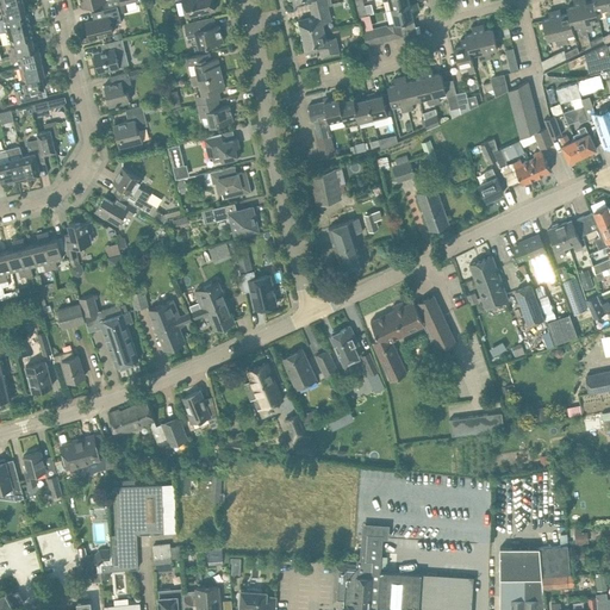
[(182,0),(187,17),(215,10),(212,0),(182,0)]
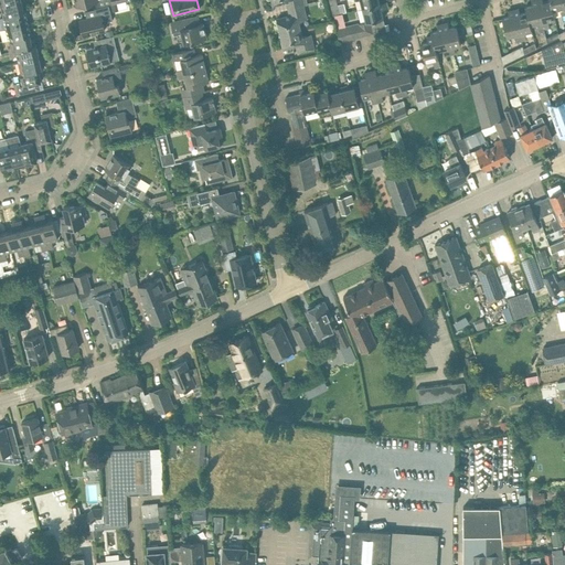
[(546,39),(545,30),(536,0),(531,0),(532,4),(525,7),(526,12),(528,11),(531,24),(537,23),(543,45),(547,43),(546,39)]
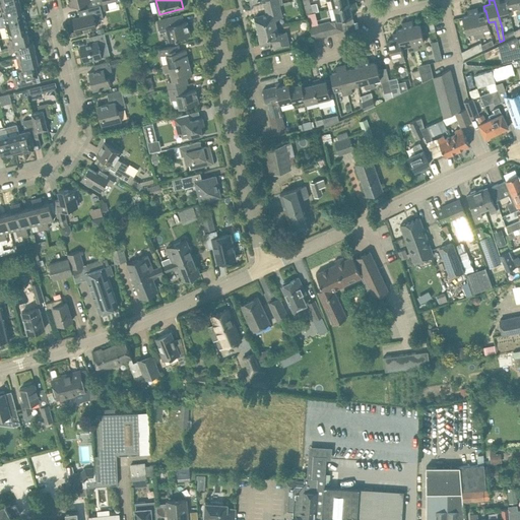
[(506,0),(500,2),(499,0),(494,0),(502,27),(506,26),(505,19),(511,18),(509,10),(506,0)]
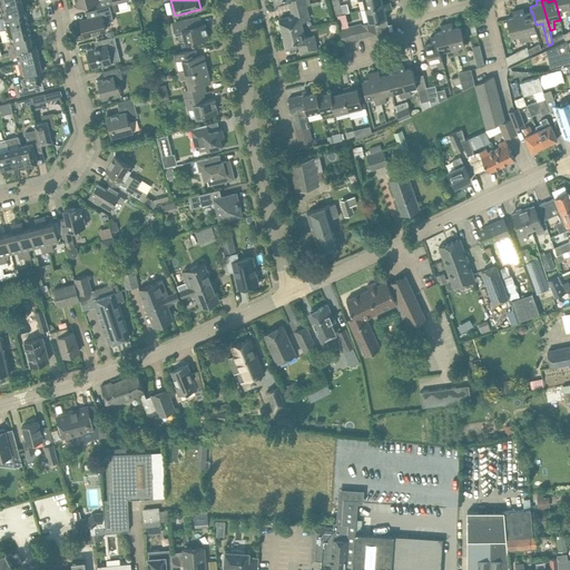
[(553,0),(554,0),(558,11),(566,9),(567,17),(569,16),(569,7),(568,0),(553,0)]
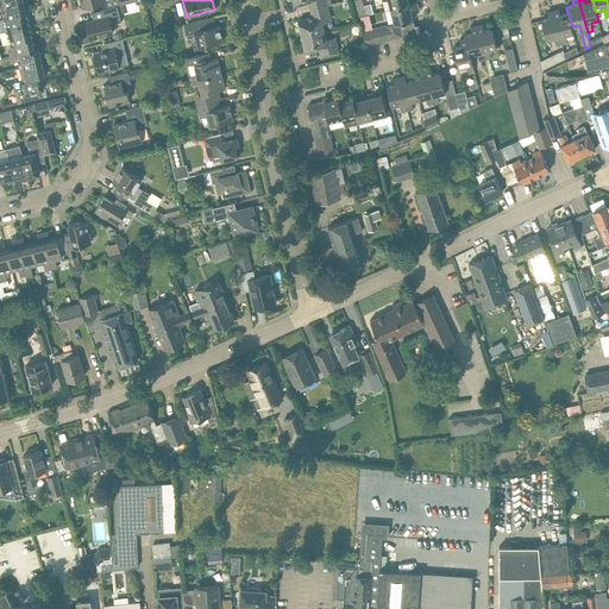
[(26,12),(23,1),(1,6),(5,18),(26,12)]
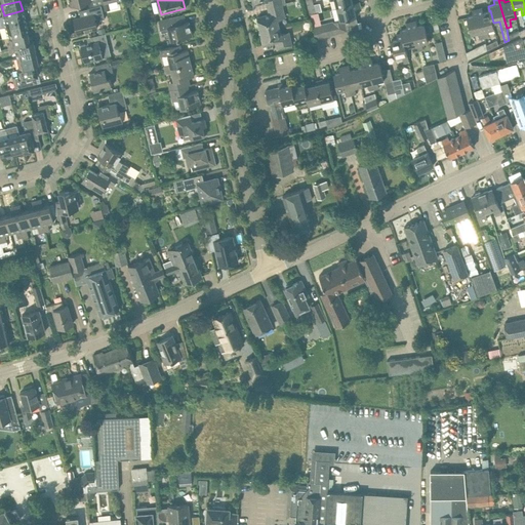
[(359,1),(353,3),(336,7),(339,19),(340,21),(345,19),(356,16),(354,8),(360,7),(359,1)]
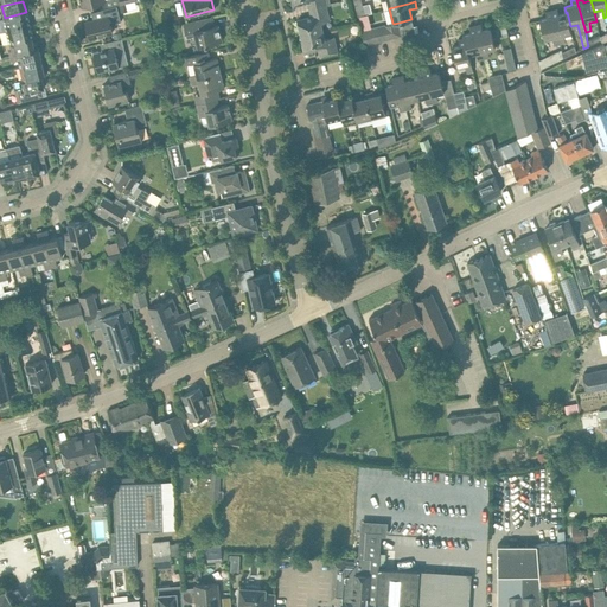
[(325,5),(310,8),(312,17),(298,20),(301,36),(324,31),(321,21),(330,19),(325,5)]
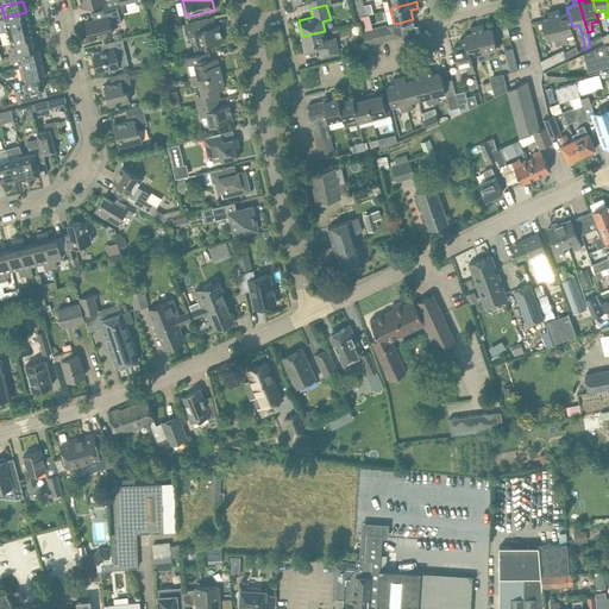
[(121,22),(117,6),(107,8),(101,10),(104,18),(86,23),(89,38),(113,32),(111,24),(121,22)]
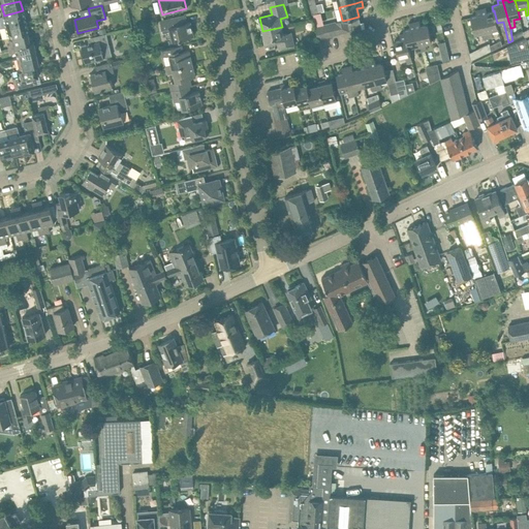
[(498,28),(497,23),(494,10),(493,11),(487,12),(486,7),(480,8),(488,38),(493,37),(491,30),(498,28)]
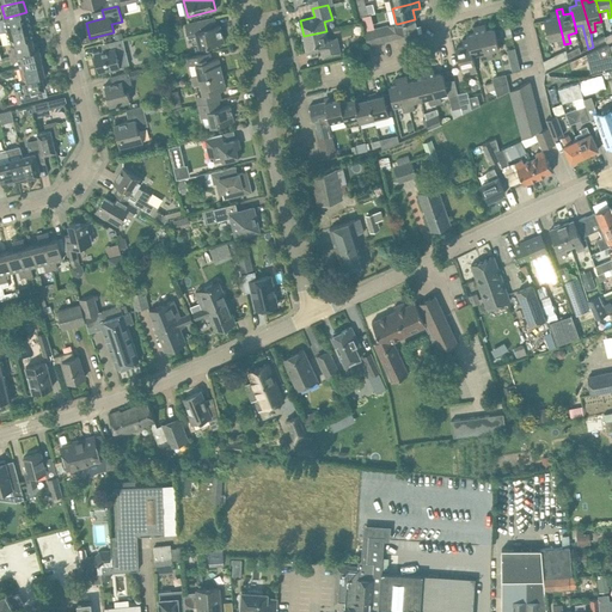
[(558,46),(564,44),(556,10),(550,12),(551,18),(544,19),(549,40),(556,37),(558,46)]
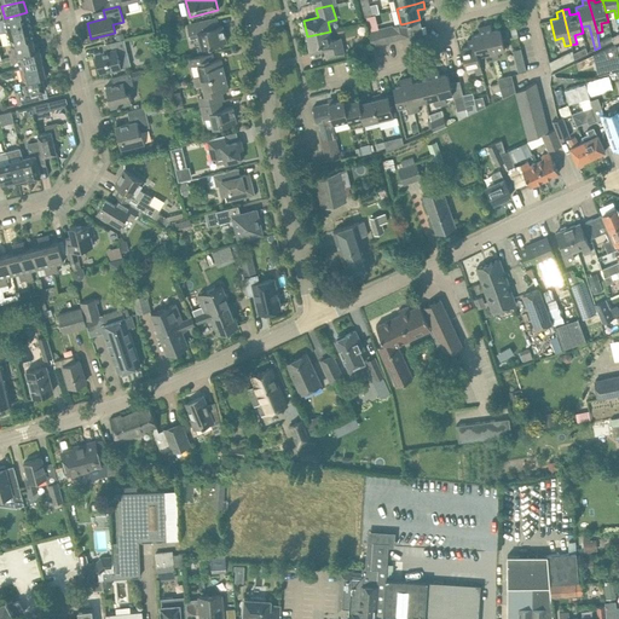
[(27,12),(5,18),(4,18),(6,32),(30,25),(28,12),(27,12)]
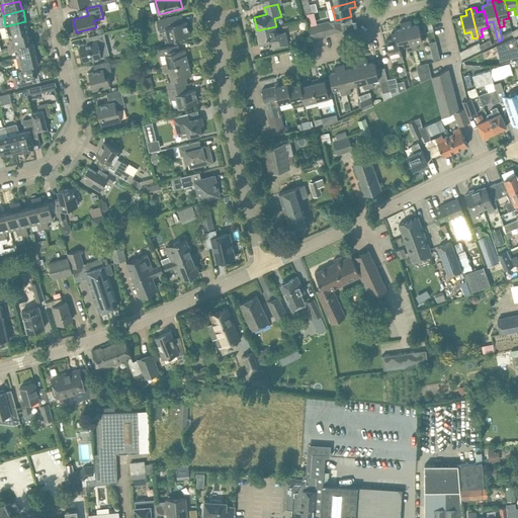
[(169,39),(179,37),(189,34),(186,21),(179,22),(177,15),(157,20),(159,30),(166,28),(169,39)]
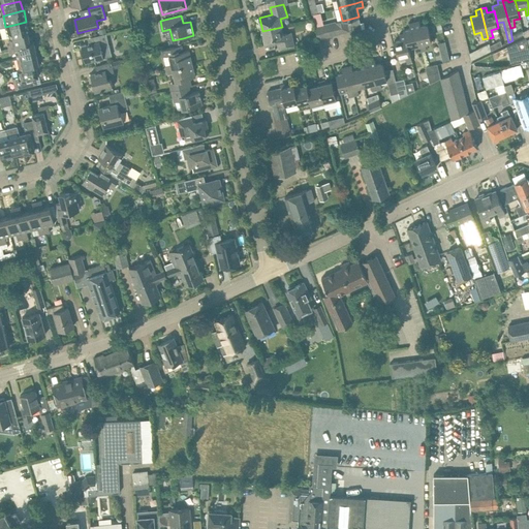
[(343,21),(342,20),(340,21),(343,33),(349,31),(347,20),(343,21)]
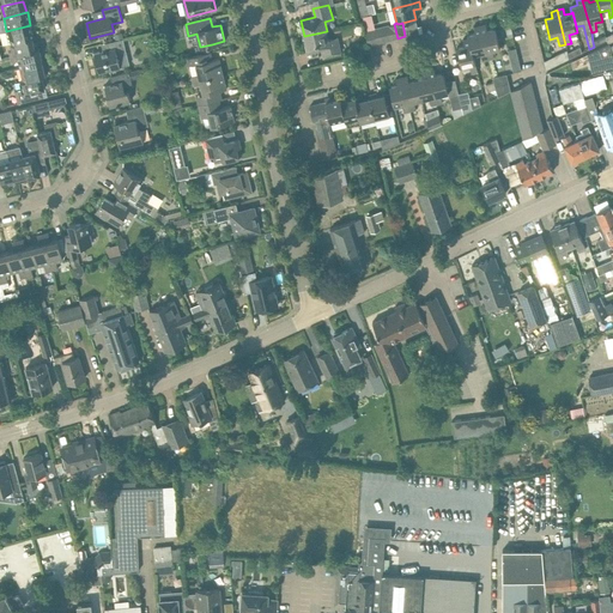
[(390,40),(398,38),(394,24),(387,25),(390,40)]
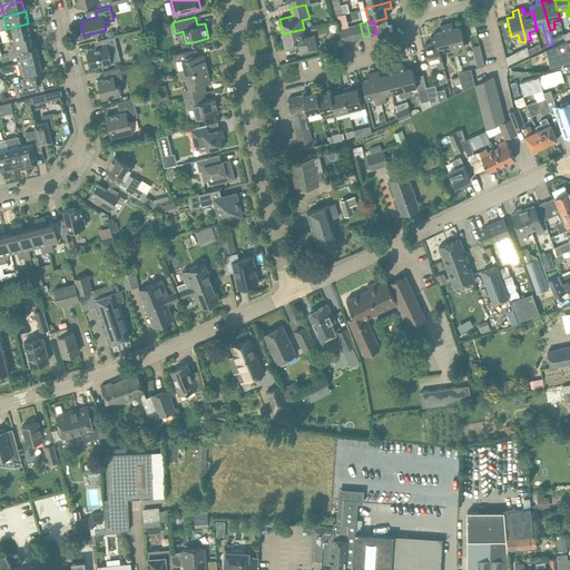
[(446,23),(454,56),(460,53),(458,46),(464,45),(460,26),(453,28),(452,22),(446,23)]
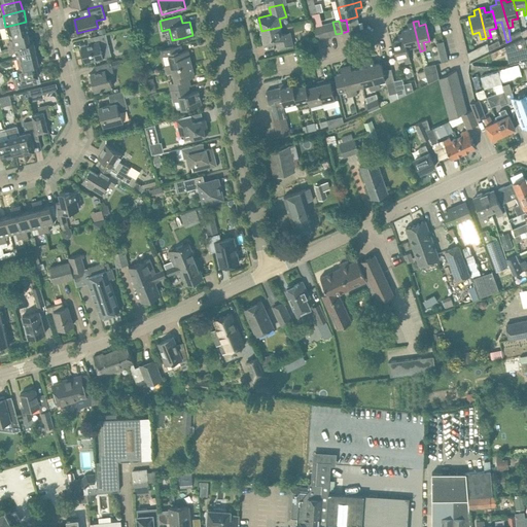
[(5,27),(8,38),(28,33),(29,33),(26,22),(5,27)]
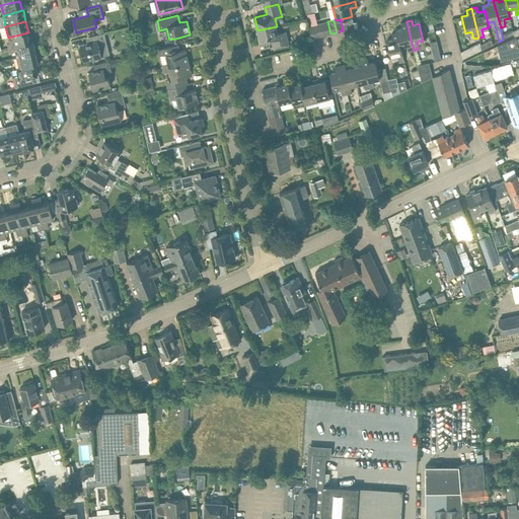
[(330,33),(327,21),(322,22),(325,35),(330,33)]
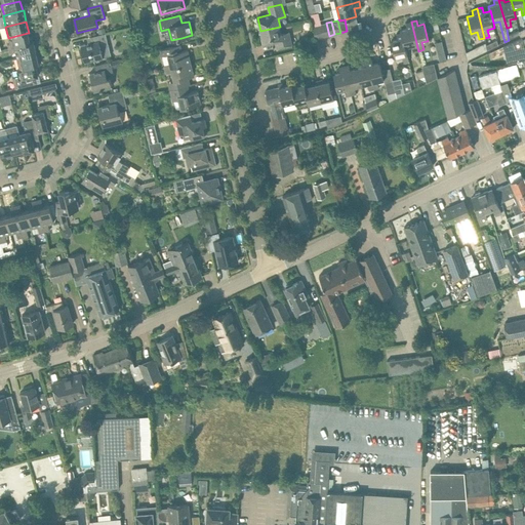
[(400,30),(401,33),(402,32),(405,46),(411,45),(413,52),(418,51),(411,22),(406,23),(407,28),(400,30)]
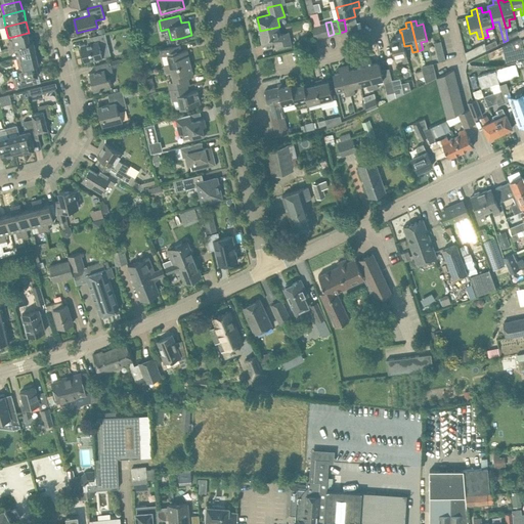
[(322,37),(329,36),(325,23),(319,25),(322,37)]
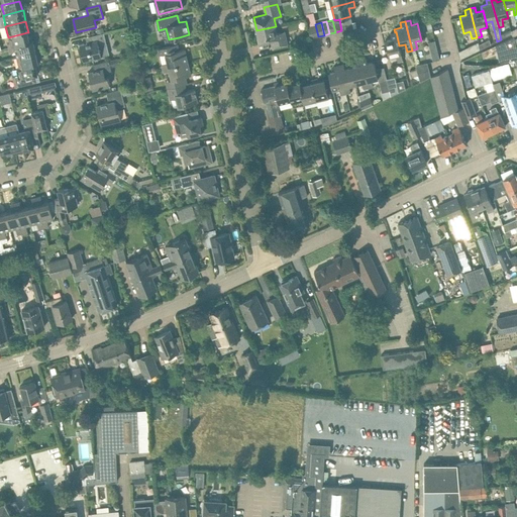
[(311,38),(318,36),(315,24),(308,26),(311,38)]
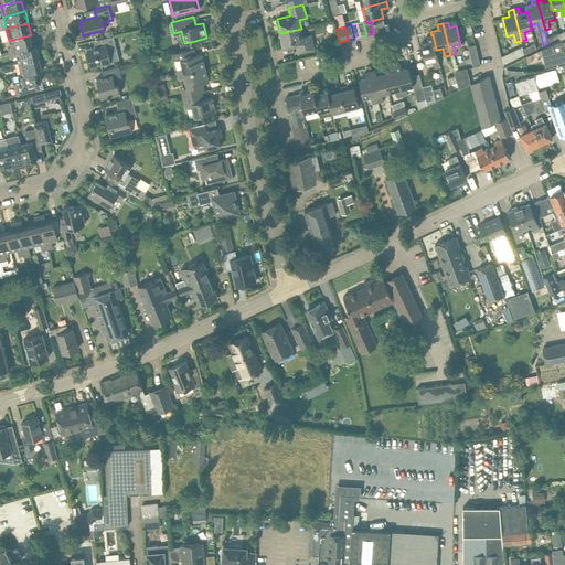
[(302,36),(301,29),(280,33),(285,49),(297,45),(299,52),(313,49),(310,34),(302,36)]
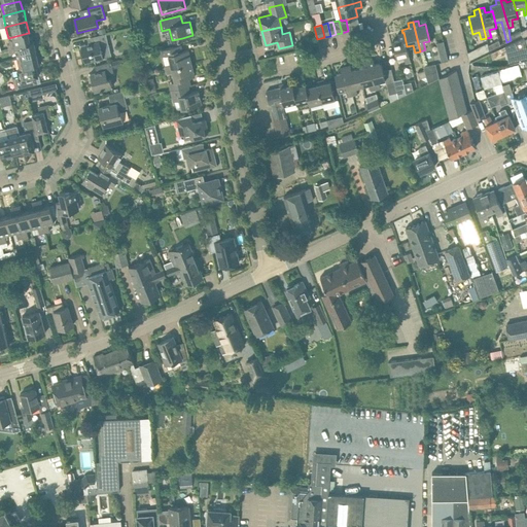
[(522,35),(521,32),(521,31),(510,36),(511,40),(522,35)]
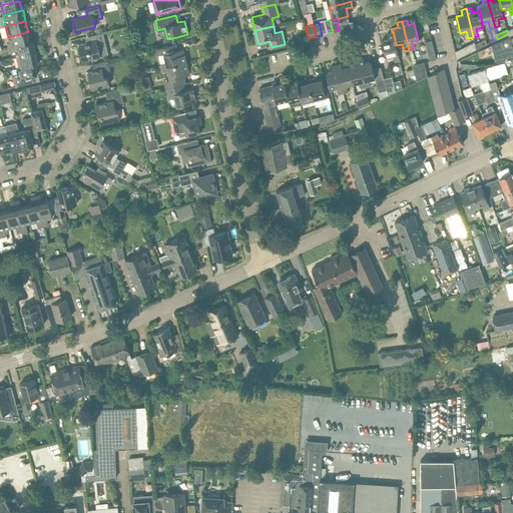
[(393,31),(392,32),(388,33),(389,38),(382,39),(387,56),(393,54),(394,62),(400,60),(396,45),(393,31)]
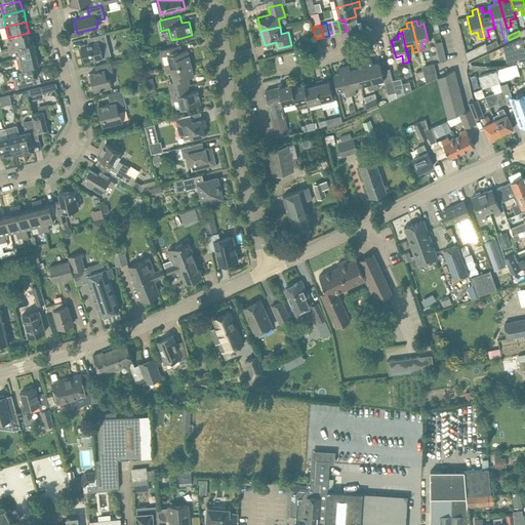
[(9,49),(33,43),(32,39),(30,39),(28,33),(8,38),(9,38),(11,44),(8,45),(9,49)]
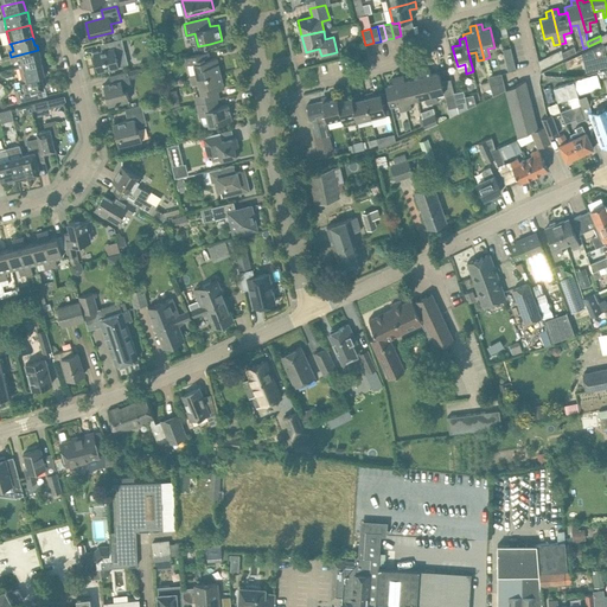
[(102,51),(94,53),(97,71),(109,69),(128,64),(123,44),(123,43),(122,39),(117,40),(115,40),(106,43),(108,50),(102,51)]
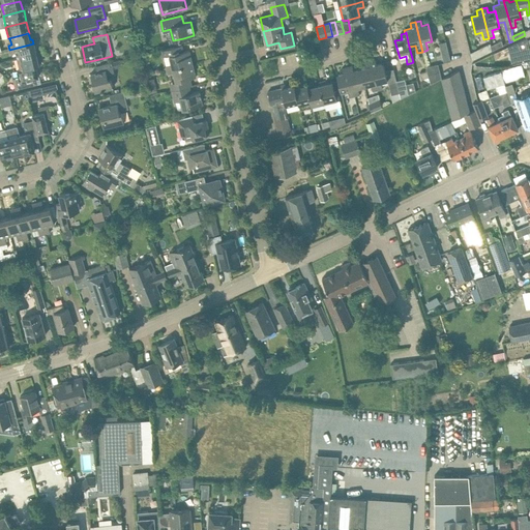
[(529,50),(527,37),(508,47),(511,63),(529,58),(529,50)]
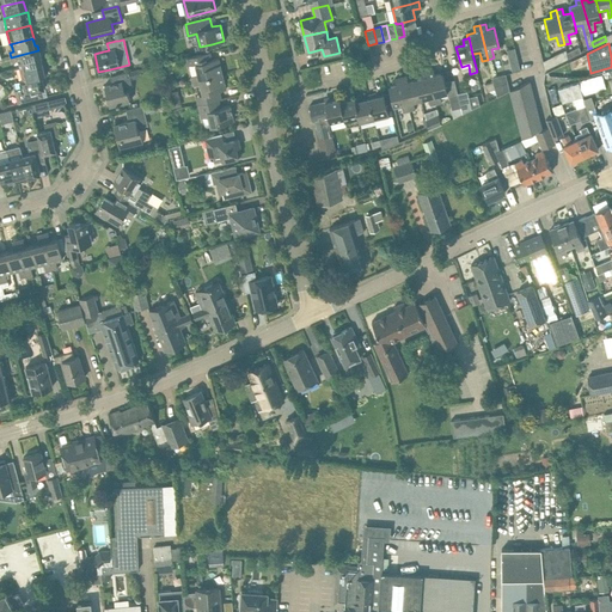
[(567,53),(568,59),(581,53),(580,47),(567,53)]
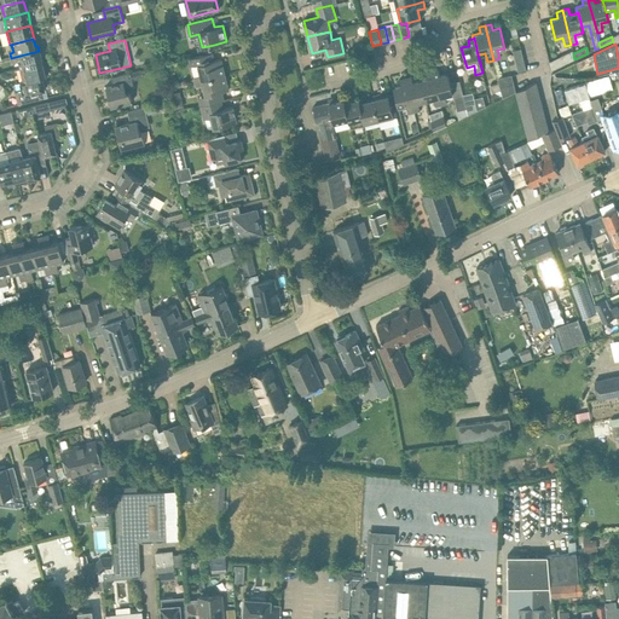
[(42,63),(39,51),(11,58),(12,62),(19,61),(21,69),(42,63)]
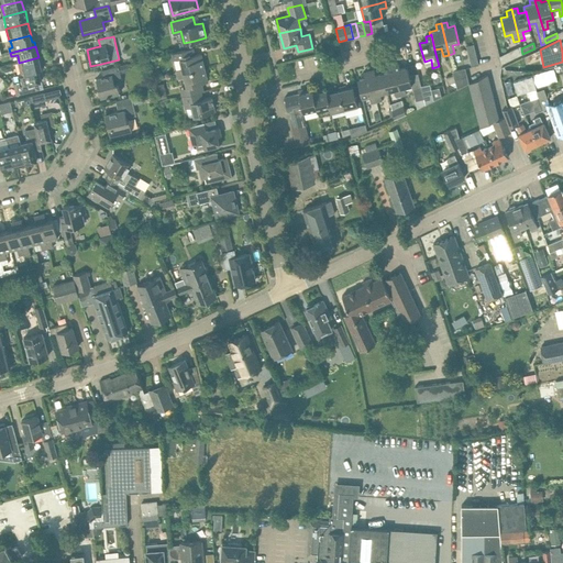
[(522,54),(521,48),(520,46),(508,52),(510,59),(522,54)]
